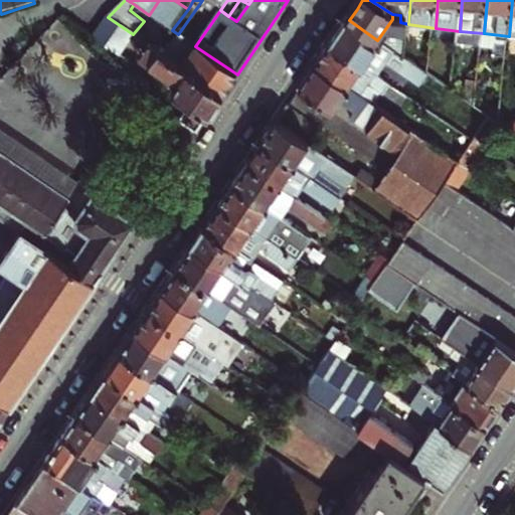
[(133,34),(108,17),(92,38),(117,55),(133,34)]
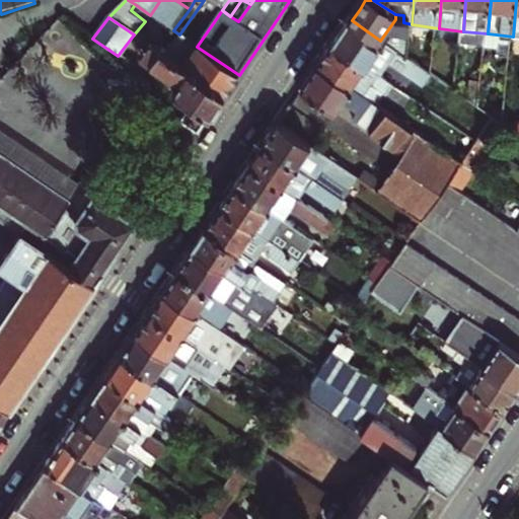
[(380,41),(352,20),(342,35),(334,47),(378,78),(378,77),(388,64),(404,75),(427,91),(430,87),(452,104),(441,122),(474,145),(479,137),(493,119),(479,110),(408,60),(380,41)]
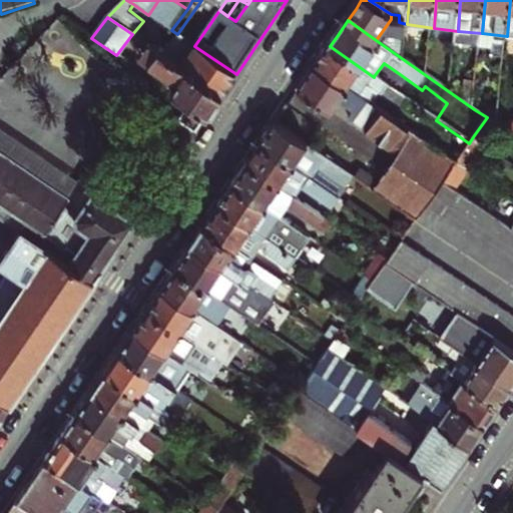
[(407,24),(407,31),(433,34),(434,28),(407,24)]
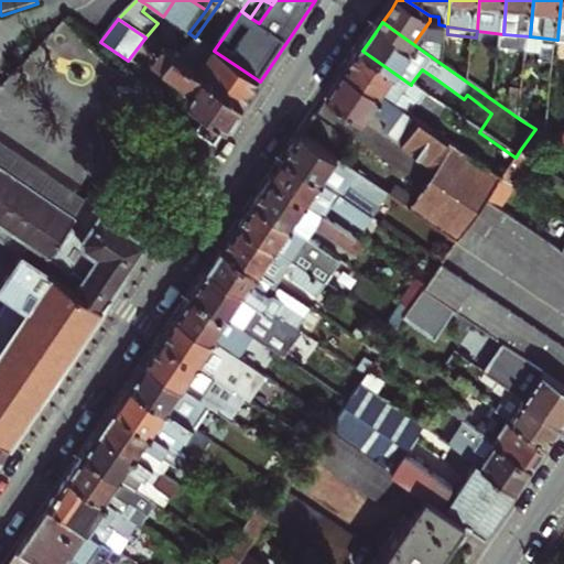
[(477,31),(476,38),(502,41),(503,34),(477,31)]
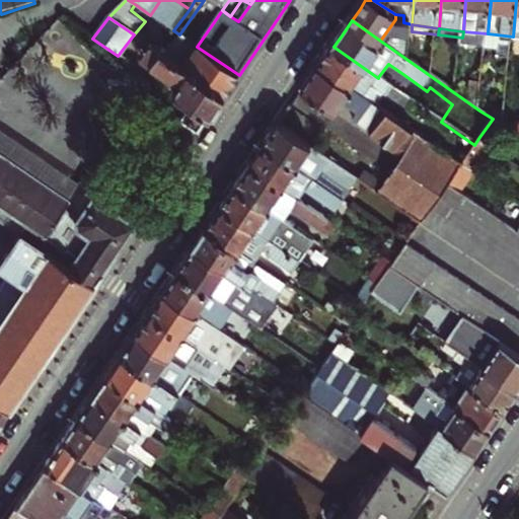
[(461,43),(475,44),(487,46),(488,33),(463,31),(462,38),(461,43)]
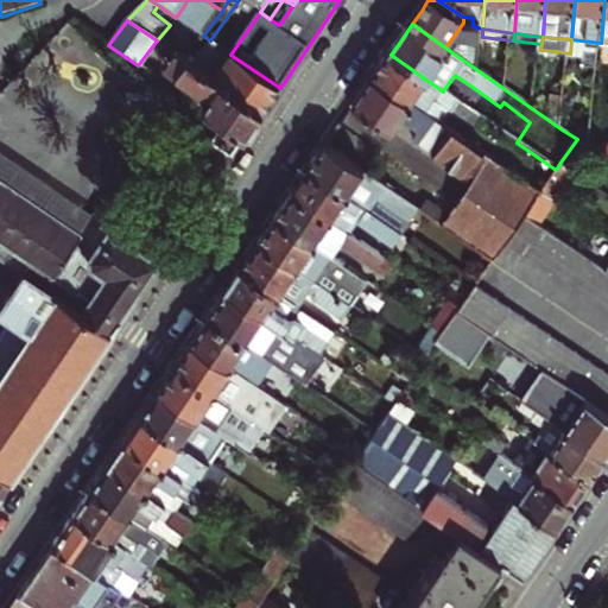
[(586,49),(601,51),(601,43),(571,39),(570,54),(586,55),(586,49)]
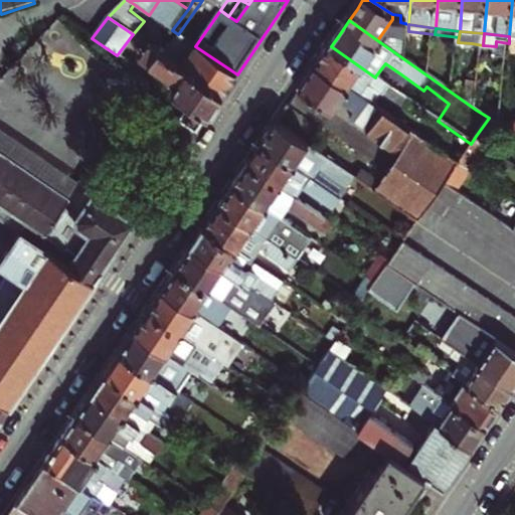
[(184,48),(175,61),(222,95),(229,84),(237,74),(195,46),(178,34),(173,41),(184,48)]
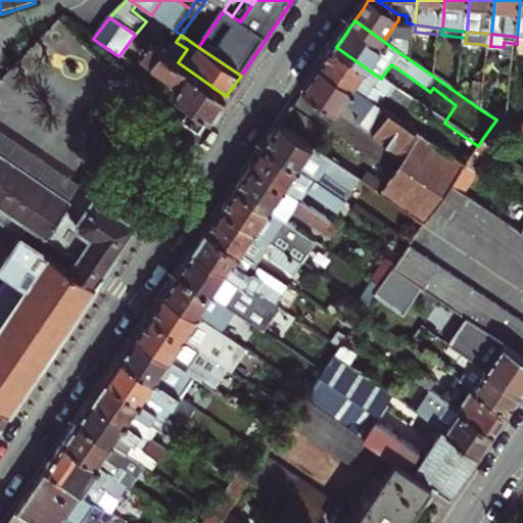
[(515,58),(517,44),(504,42),(504,47),(503,57),(515,58)]
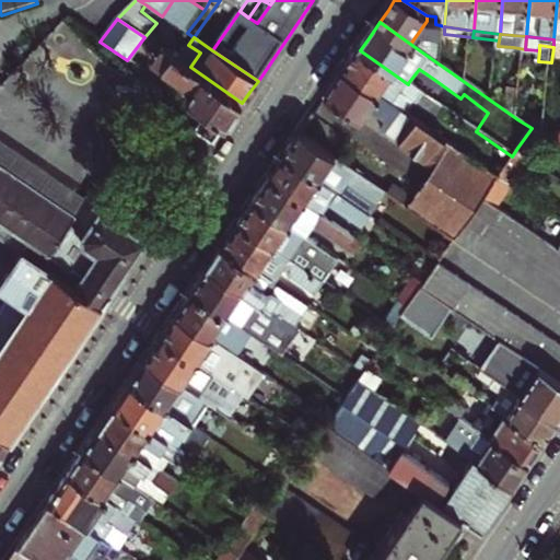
[(521,88),(525,49),(513,47),(509,86),(521,88)]
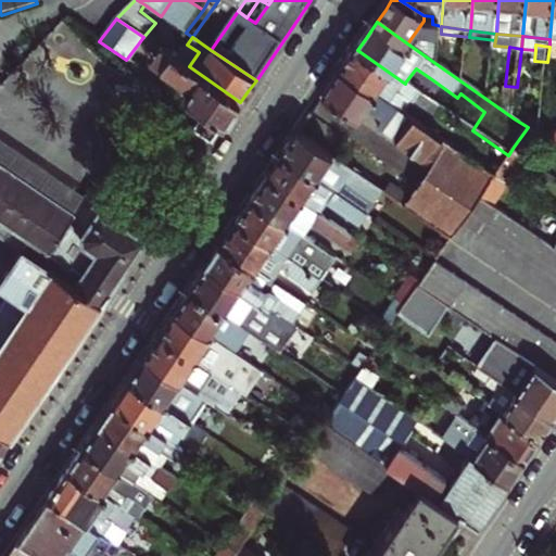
[(172,55),(161,49),(152,62),(163,70),(172,55)]
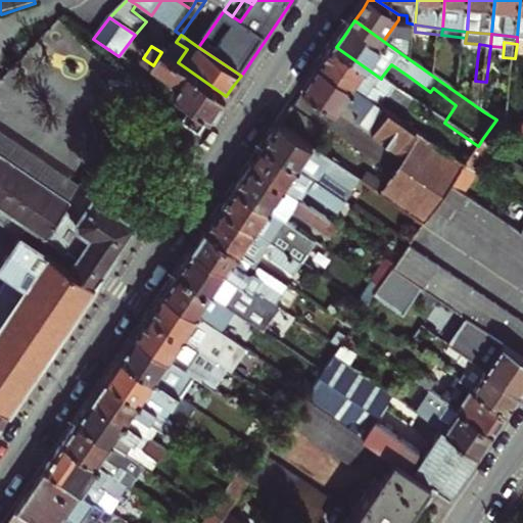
[(381,79),(336,47),(329,57),(321,68),(365,100),(373,89),(385,97),(398,106),(406,95),(397,90),(381,79)]
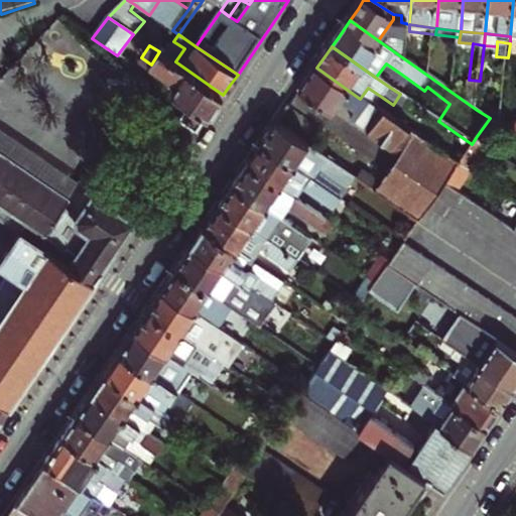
[(172,93),(190,106),(208,118),(214,108),(223,95),(175,61),(159,51),(151,65),(178,83),(172,93)]
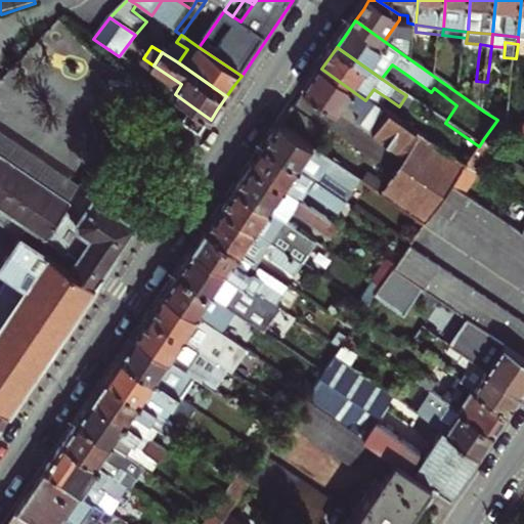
[(392,64),(382,78),(398,90),(408,76),(392,64)]
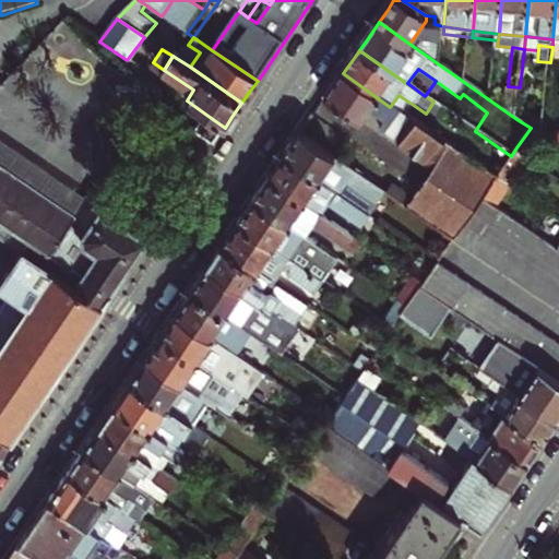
[(332,88),(325,99),(360,123),(367,114),(387,126),(390,121),(406,133),(397,146),(428,167),(444,144),(403,116),(390,107),(343,73),(332,88)]
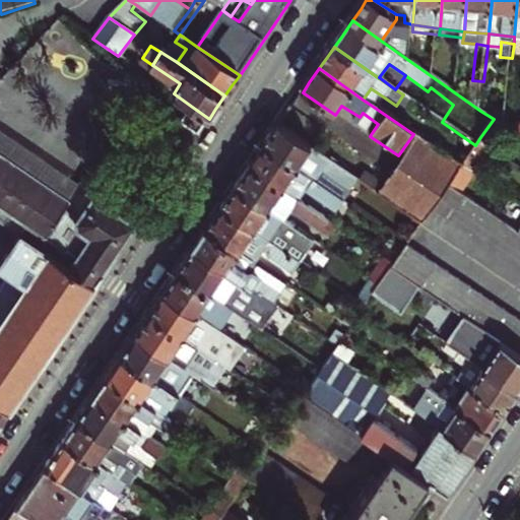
[(371,88),(363,100),(375,108),(383,96),(371,88)]
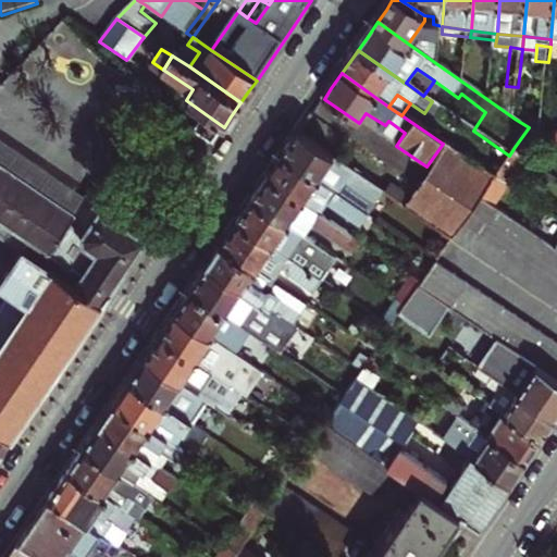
[(0,165),(74,218),(85,198),(0,136),(0,111),(1,111),(0,110),(0,165)]
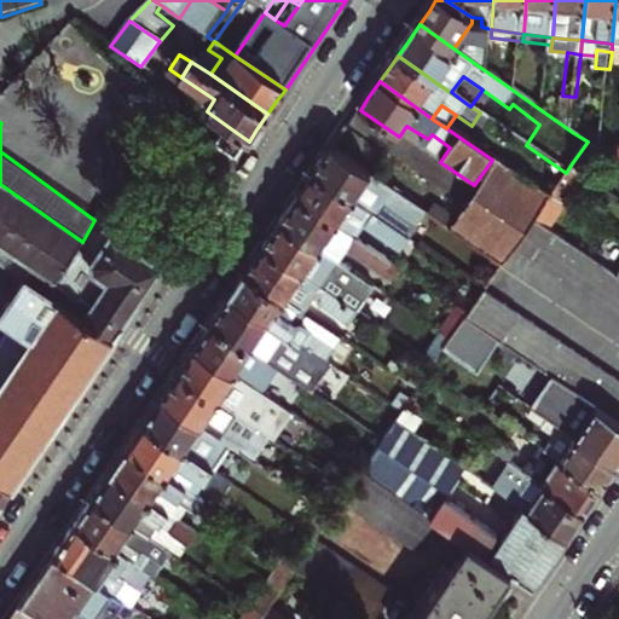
[(249,142),(229,127),(215,146),(236,161),(239,155),(249,142)]
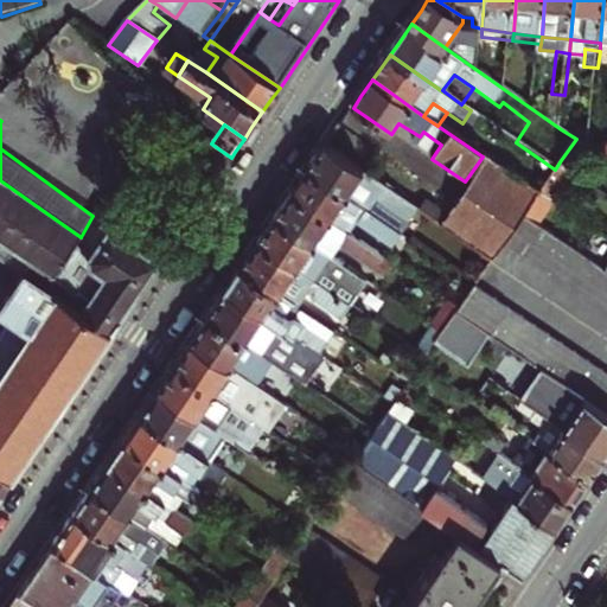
[(423,132),(420,136),(411,146),(432,159),(441,145),(423,132)]
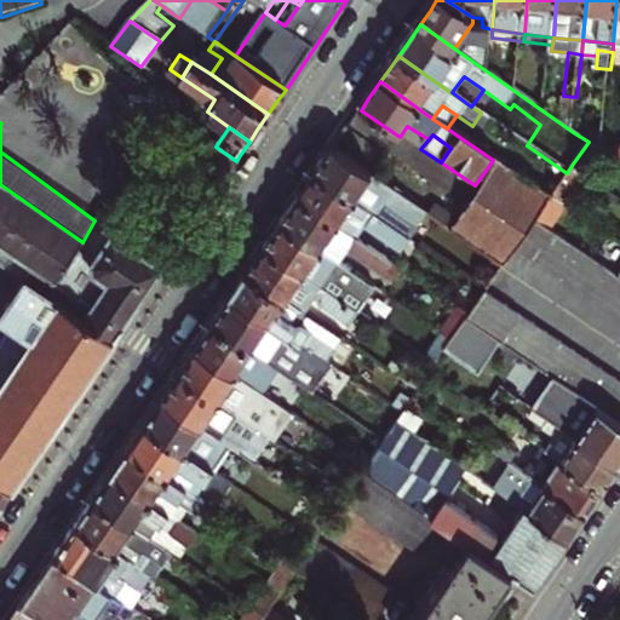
[(236,161),(216,147),(208,143),(194,161),(223,179),(236,161)]
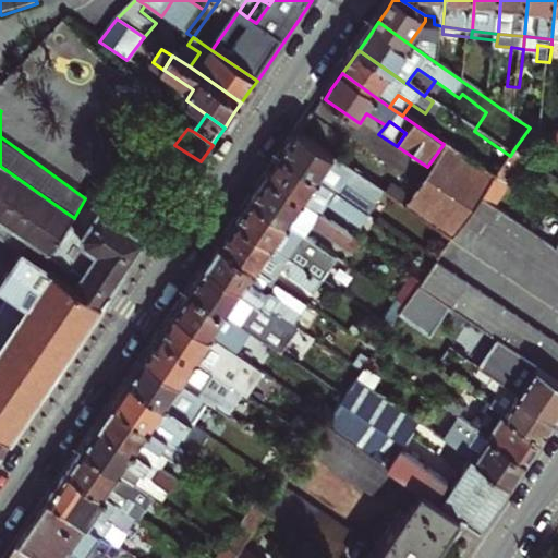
[(291,147),(283,158),(367,217),(384,194),(300,135),(291,147)]
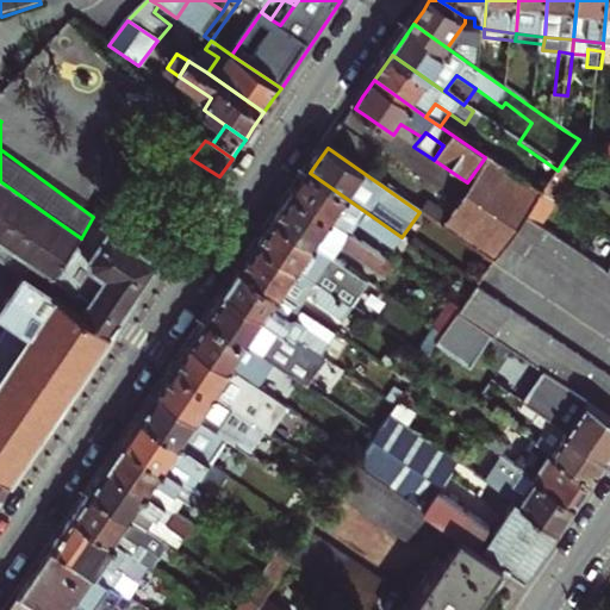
[(528,215),(540,195),(490,161),(443,229),(495,263),(509,242),(528,215)]
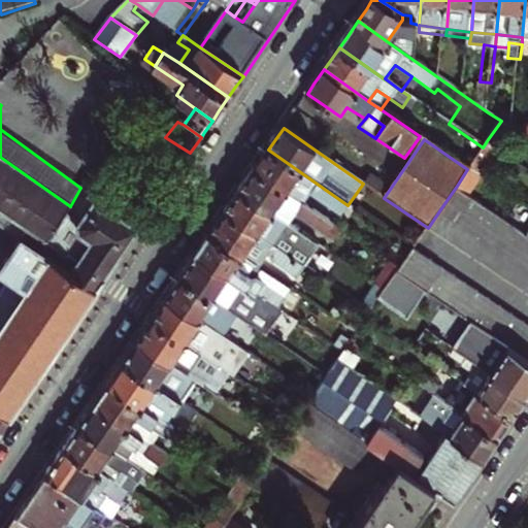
[(348,205),(268,150),(260,161),(254,170),(302,204),(314,190),(318,194),(315,198),(339,216),(348,205)]
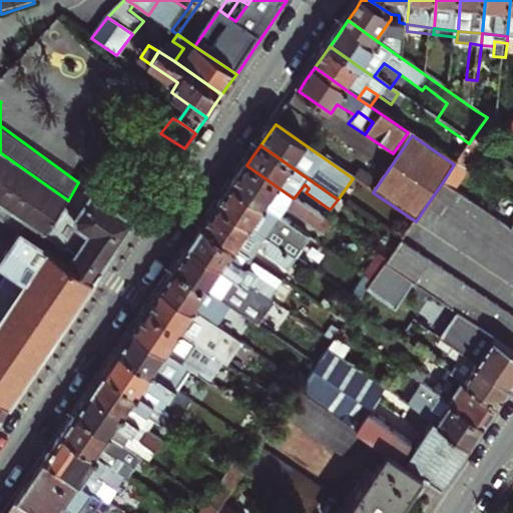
[(63,207),(68,200),(0,152),(0,220),(21,235),(11,249),(19,255),(34,266),(0,317),(0,401),(7,406),(98,274),(134,222),(108,203),(116,192),(101,182),(77,216),(63,207)]
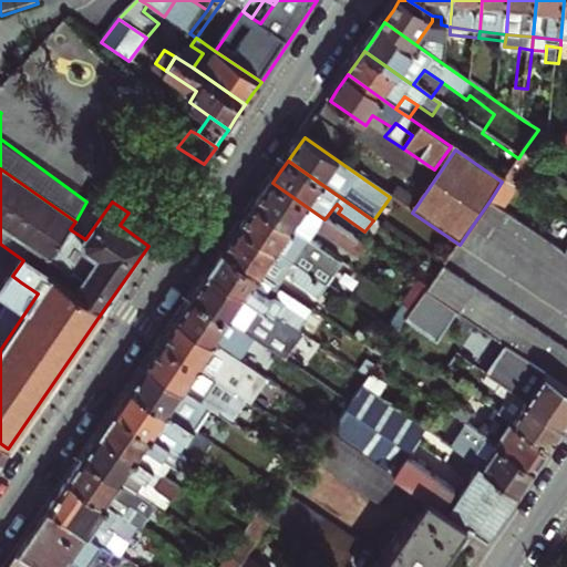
[(519,187),(506,177),(502,182),(491,199),(504,209),(519,187)]
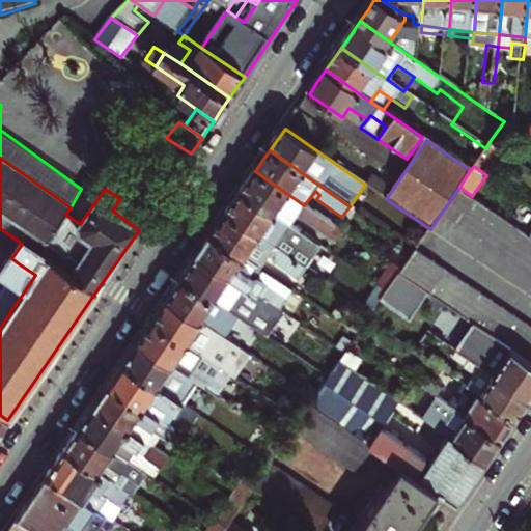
[(304,205),(255,171),(248,180),(240,193),(289,227),(301,213),(305,216),(302,219),(328,238),(335,227),(304,205)]
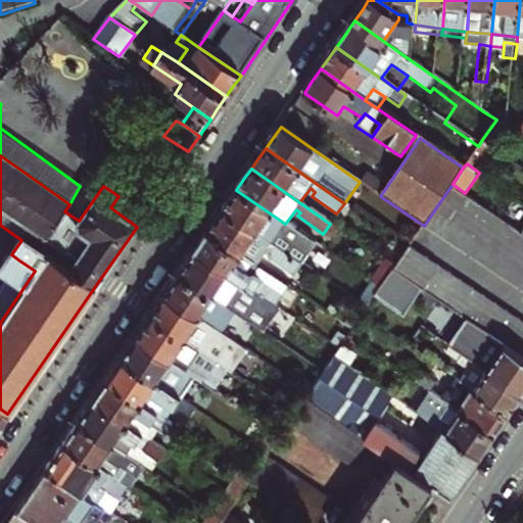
[(465,193),(453,184),(436,207),(522,269),(522,233),(521,232),(465,193)]
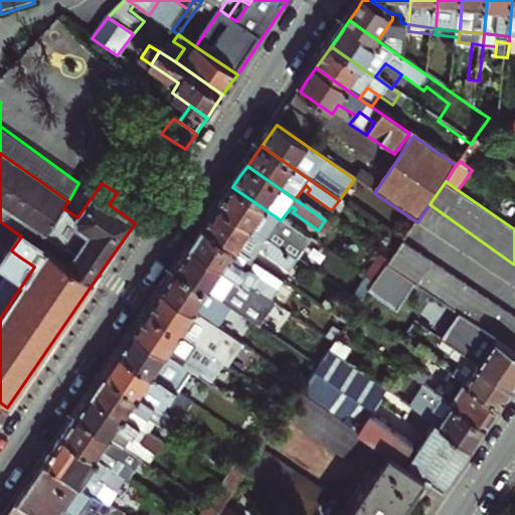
[(281,220),(232,187),(226,196),(218,208),(295,261),(309,239),(281,220)]
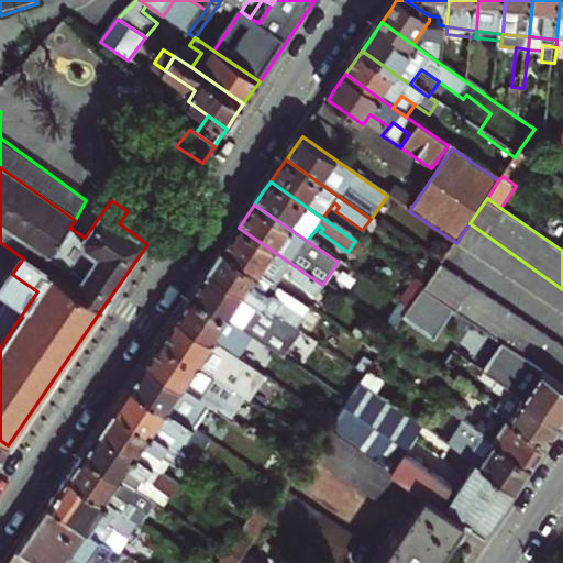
[(156,231),(128,211),(119,223),(147,244),(152,236),(156,231)]
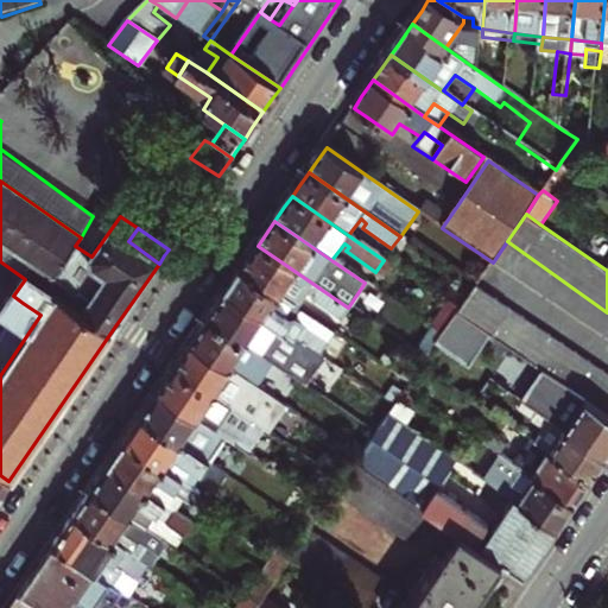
[(249,259),(240,271),(293,308),(304,292),(308,295),(304,298),(339,322),(348,308),(258,246),(249,259)]
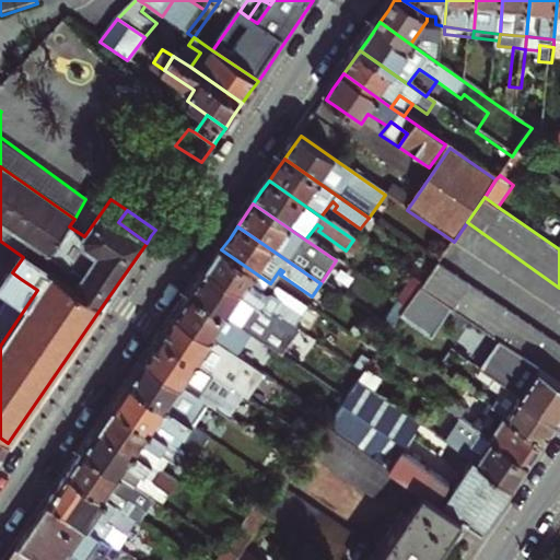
[(270,283),(221,249),(214,260),(208,270),(291,327),(305,306),(270,283)]
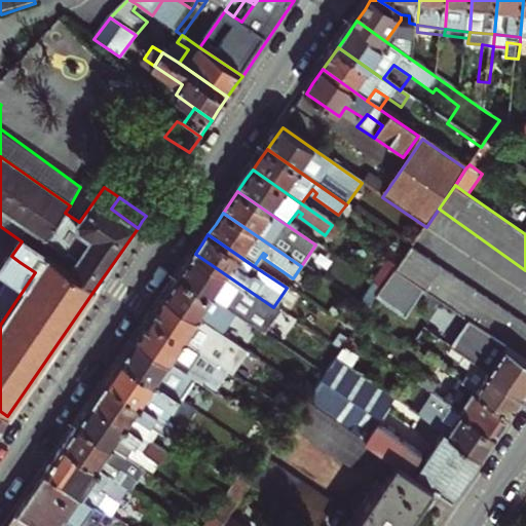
[(396,272),(440,303),(500,344),(525,362),(525,329),(411,250),(397,270),(396,272)]
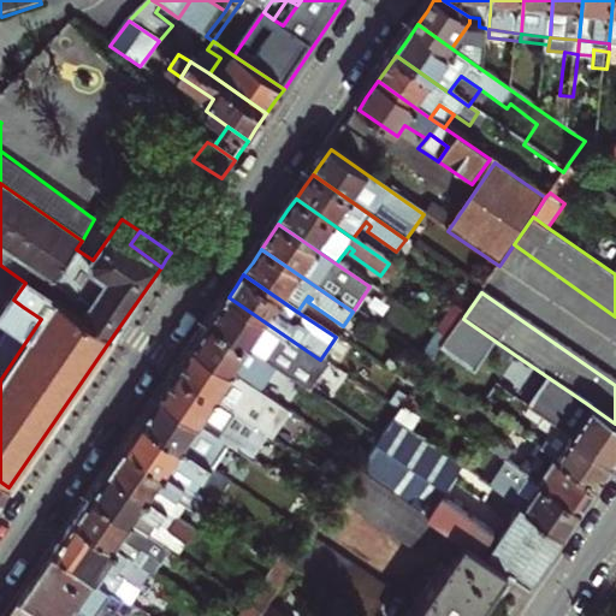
[(308,296),(297,312),(336,337),(343,326),(308,302),(312,298),(308,296)]
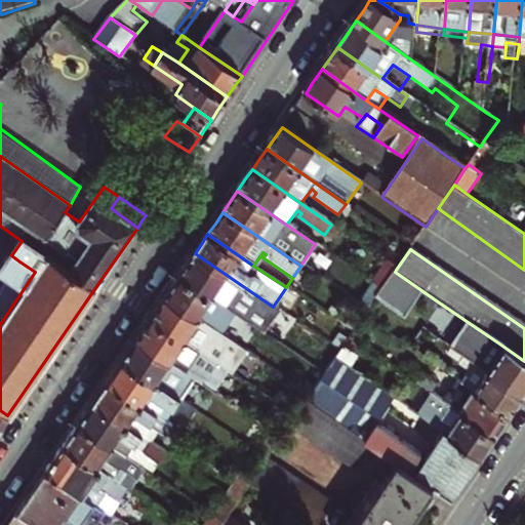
[(186,266),(178,276),(235,315),(261,334),(278,311),(273,307),(195,253),(186,266)]
